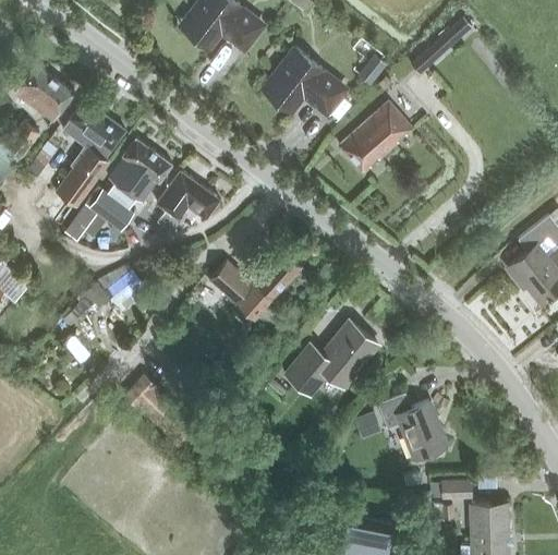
[(243,49),(261,26),(238,9),(239,7),(230,0),(202,0),(184,24),(210,44),(225,25),(230,29),(226,36),(243,49)]
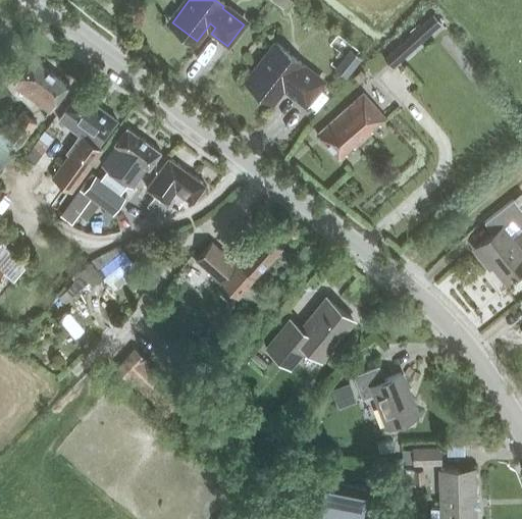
[(269,0),(269,1),(286,15),(294,5),(286,0),(269,0)]
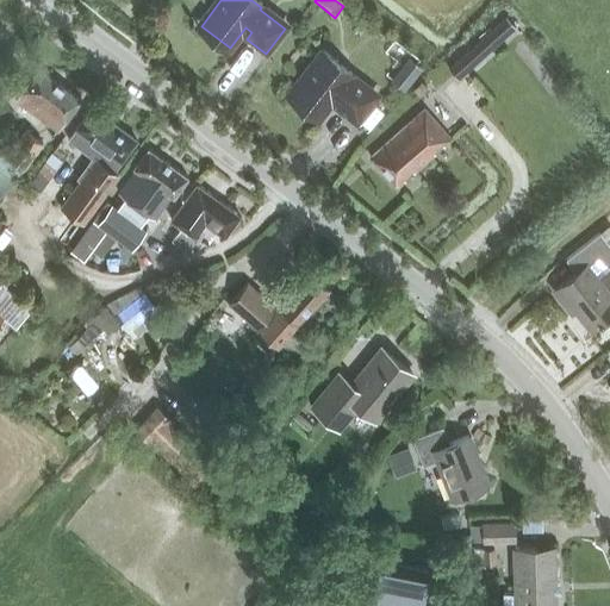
[(474,69),(504,41),(493,30),(464,57),(474,69)]
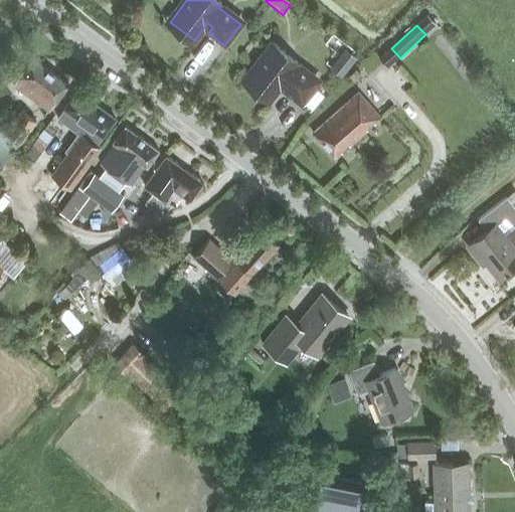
[(300,104),(316,82),(295,66),(297,64),(272,45),(245,80),(270,100),(283,82),(288,87),(284,92),(300,104)]
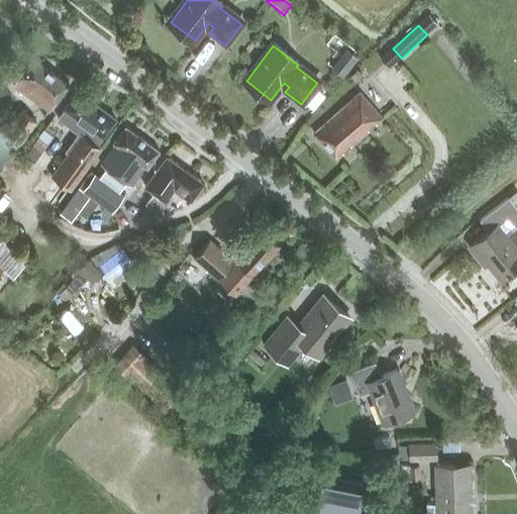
[(48,114),(68,87),(32,61),(12,87),(48,114)]
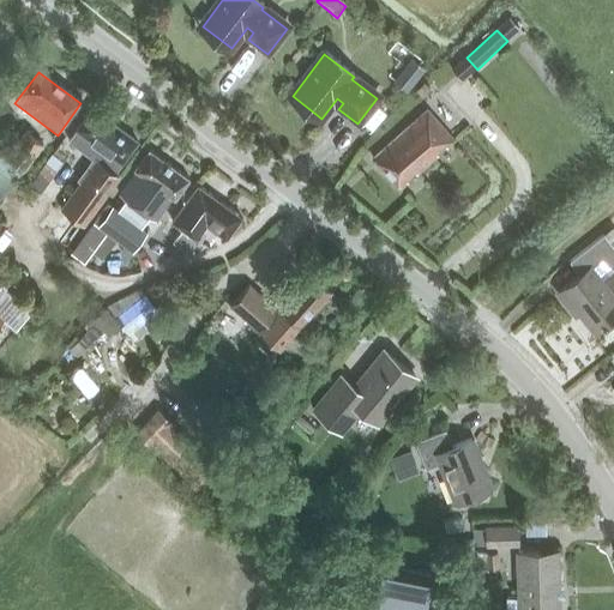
[(68,144),(94,162),(89,168),(92,170),(61,212),(83,227),(118,179),(114,176),(137,144),(92,112),(68,144)]
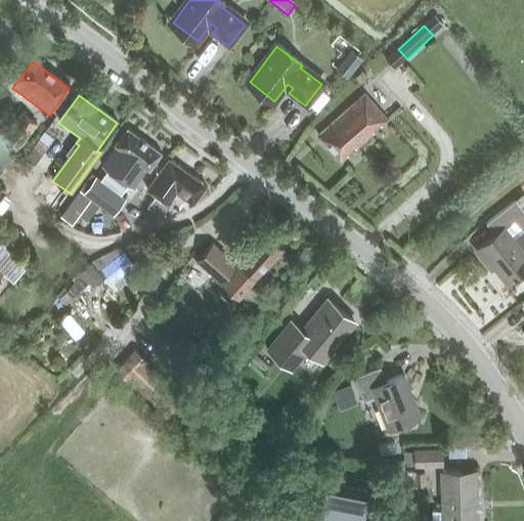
[(387,123),(386,121),(364,96),(318,138),(341,164),(347,158),(345,156),(353,149),(355,152),(374,135),(372,133),(379,126),(381,128),(387,123)]
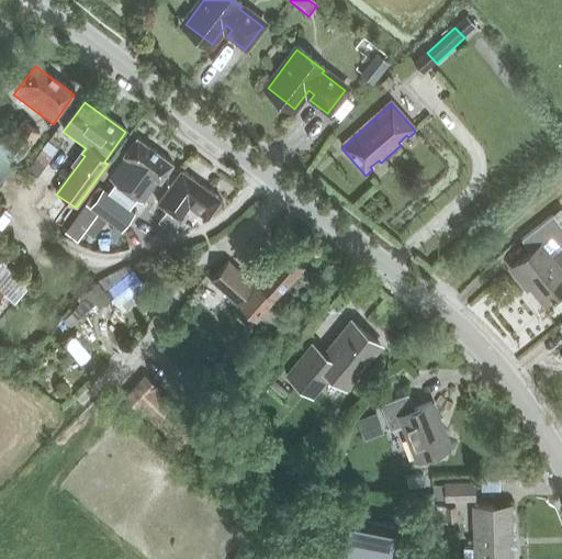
[(22,158),(38,135),(23,123),(6,146),(1,143),(0,144),(0,182),(20,157),(22,158)]
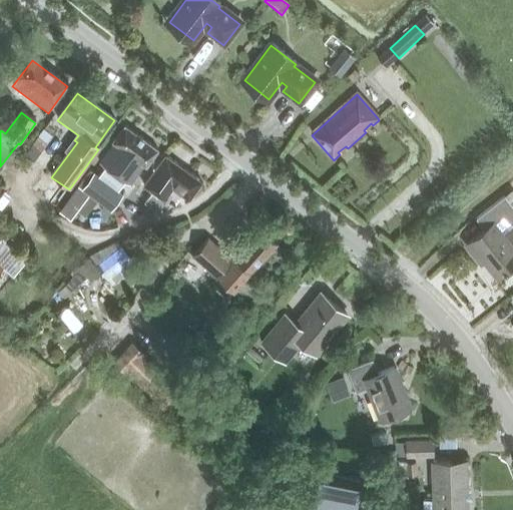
[(129,186),(143,167),(145,169),(157,152),(124,128),(112,144),(114,146),(100,165),(105,169),(98,178),(118,193),(125,183),(129,186)]
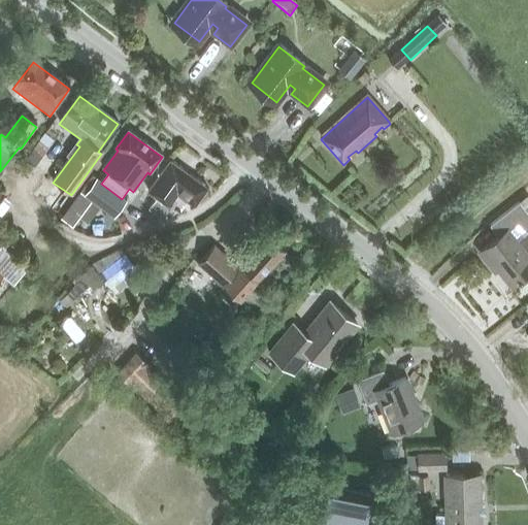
[(174,211),(183,200),(194,208),(207,190),(170,162),(147,193),(157,200),(149,210),(164,223),(168,222),(174,212),(174,211)]
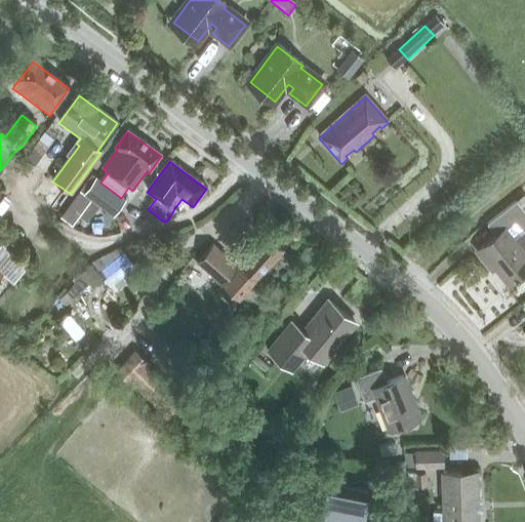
[(113,218),(125,201),(121,198),(101,183),(95,179),(83,196),(79,193),(59,218),(72,229),(91,202),(113,218)]
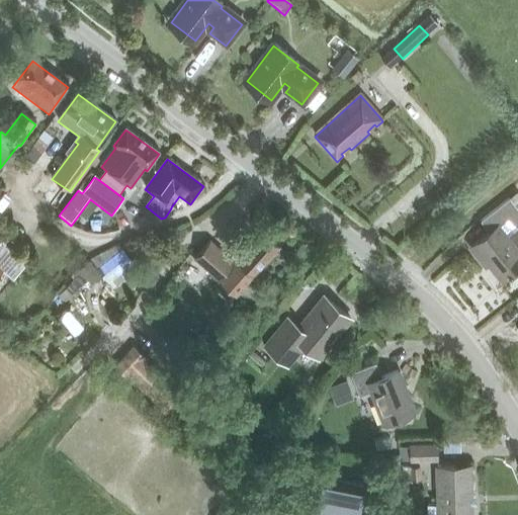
[(517,195),(517,194),(509,200),(517,211),(517,195)]
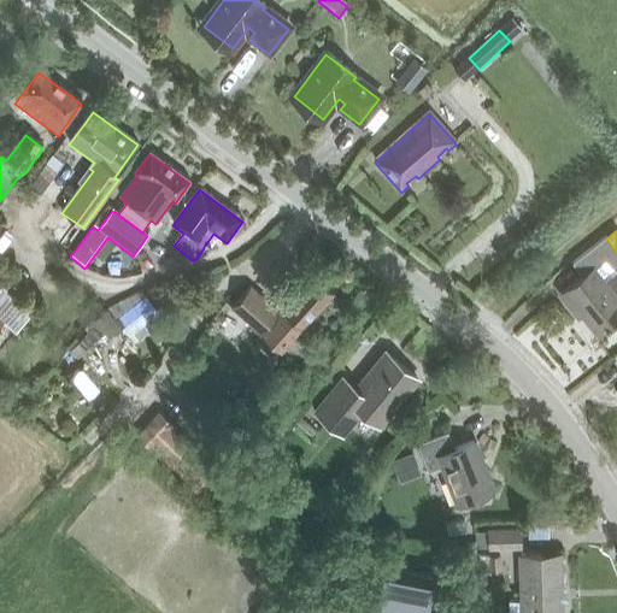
[(616,319),(616,302),(612,295),(616,290),(616,277),(611,271),(616,265),(616,252),(606,239),(571,266),(582,280),(560,298),(580,322),(583,319),(597,336),(616,319)]
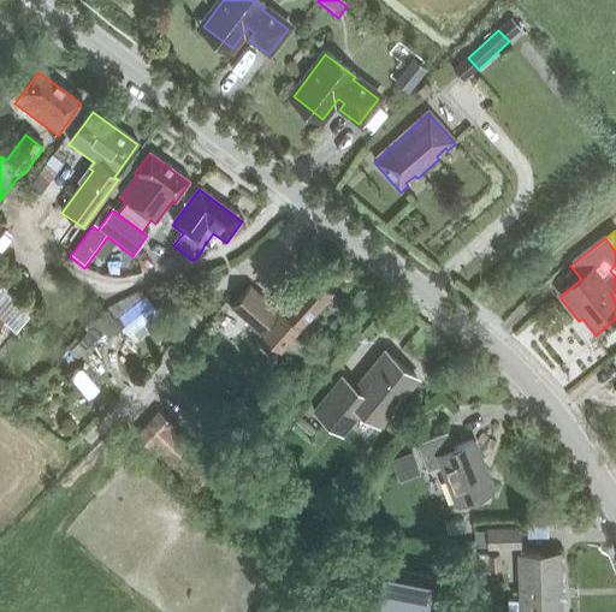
[(279,355),(331,297),(311,278),(278,315),(249,289),(230,310),(259,336),(258,337),(279,356),(279,355)]
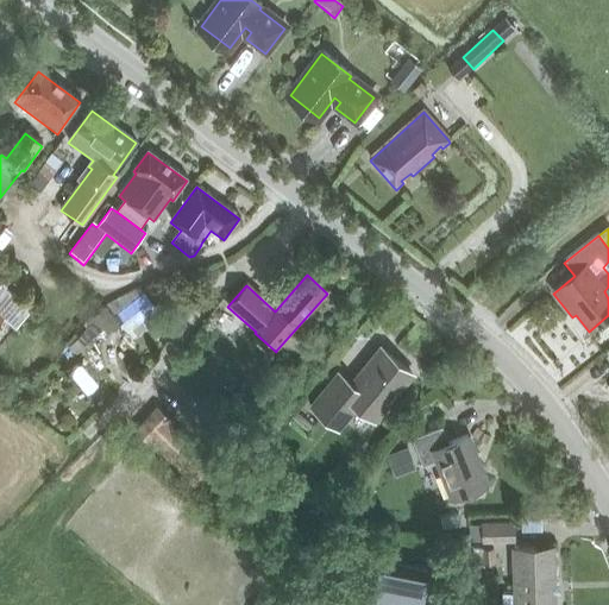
[(14,331),(32,310),(1,285),(0,287),(0,322),(2,321),(14,331)]
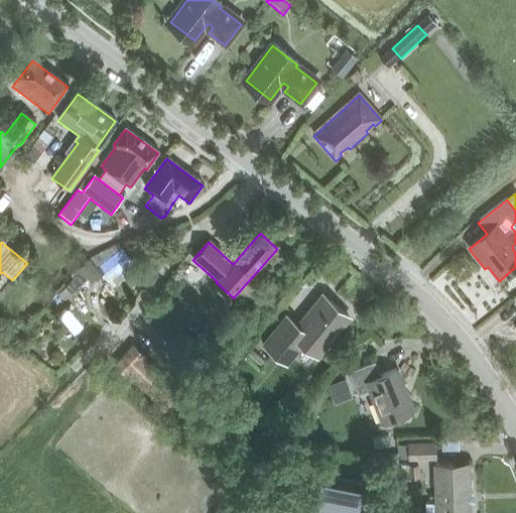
[(88,262),(101,276),(107,284),(112,290),(124,280),(119,275),(132,265),(121,252),(118,247),(101,255),(88,262)]
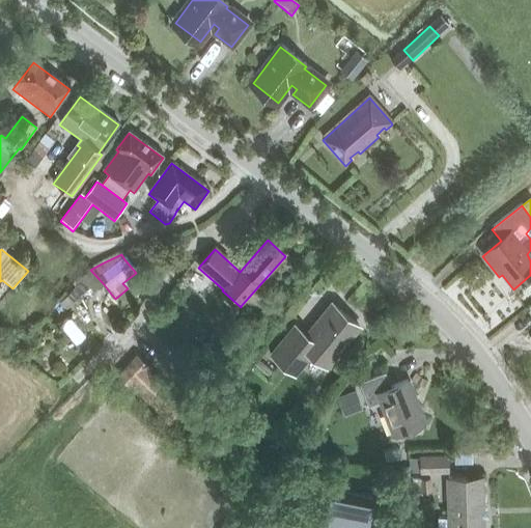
[(93,294),(104,284),(90,270),(80,279),(93,294)]
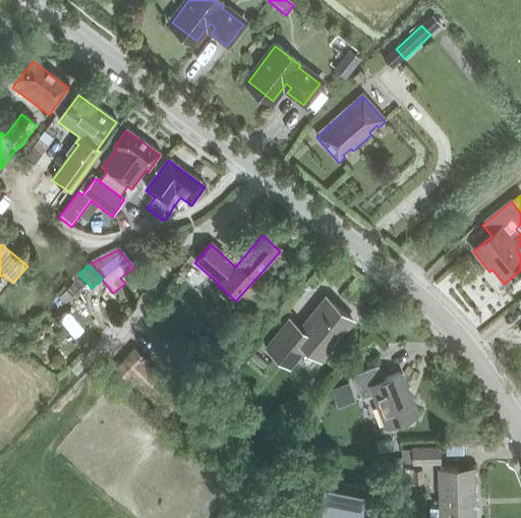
[(320,361),(351,324),(325,301),(299,333),(288,324),(266,350),(289,368),(304,349),(320,361)]
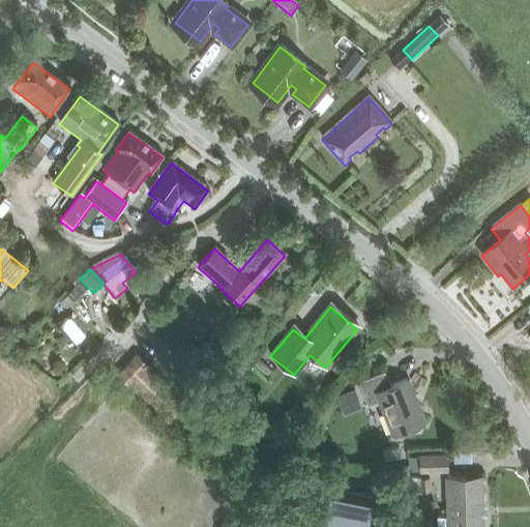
[(189,406),(176,393),(148,369),(149,368),(136,356),(116,377),(129,388),(130,388),(157,413),(156,414),(170,427),(189,406)]
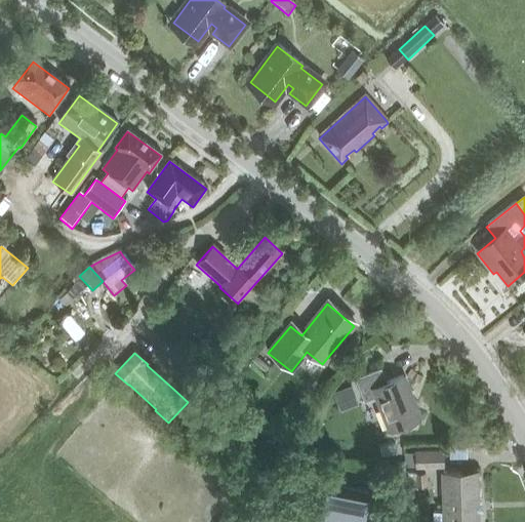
[(389,432),(418,419),(402,378),(386,385),(380,370),(355,380),(364,403),(376,399),(389,432)]
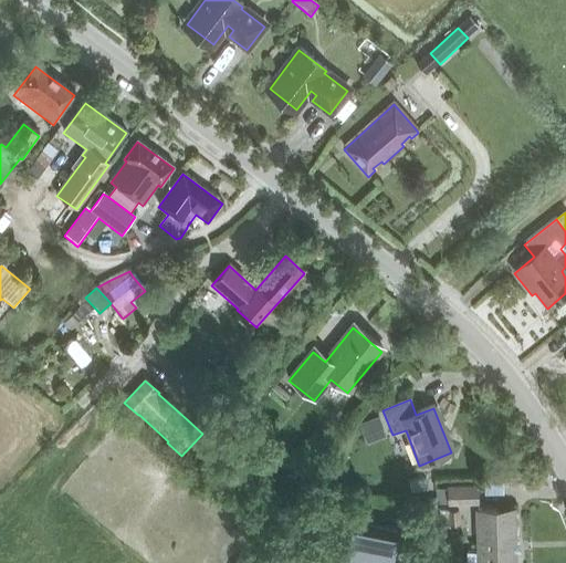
[(386,439),(378,419),(359,426),(366,447),(386,439)]
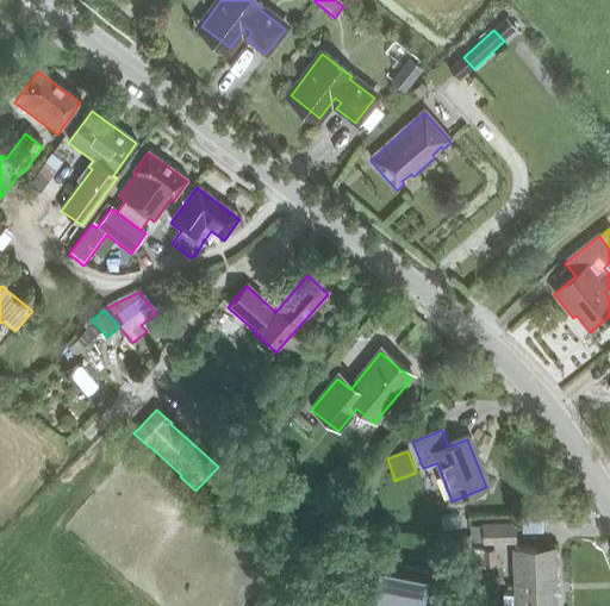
[(271,474),(271,468),(266,462),(260,463),(256,468),(256,473),(266,478),(271,474)]
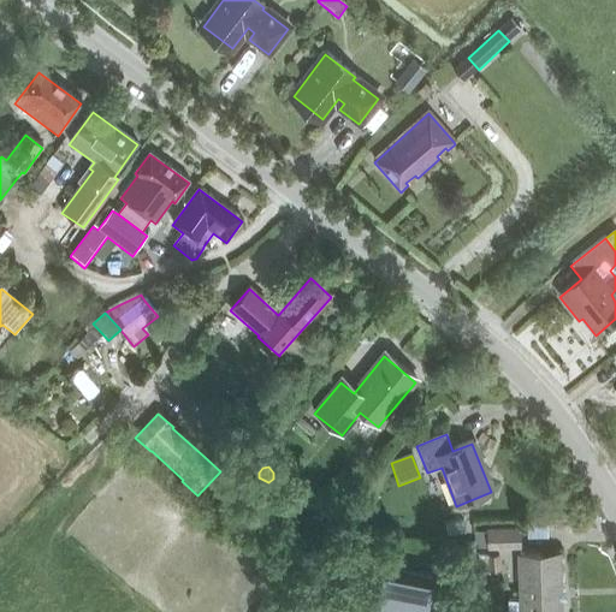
[(465,535),(463,523),(444,527),(446,538),(465,535)]
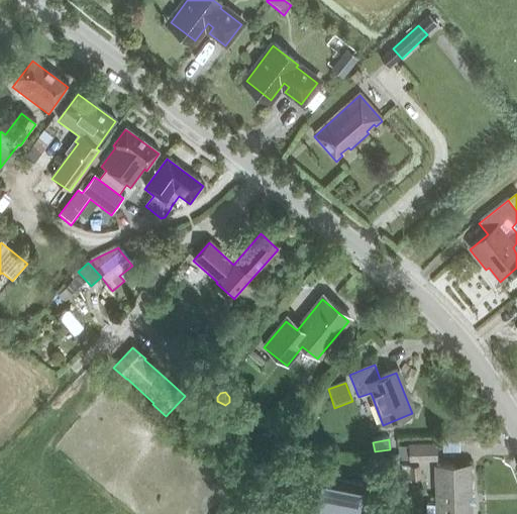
[(409,463),(435,461),(435,446),(409,446),(409,463)]
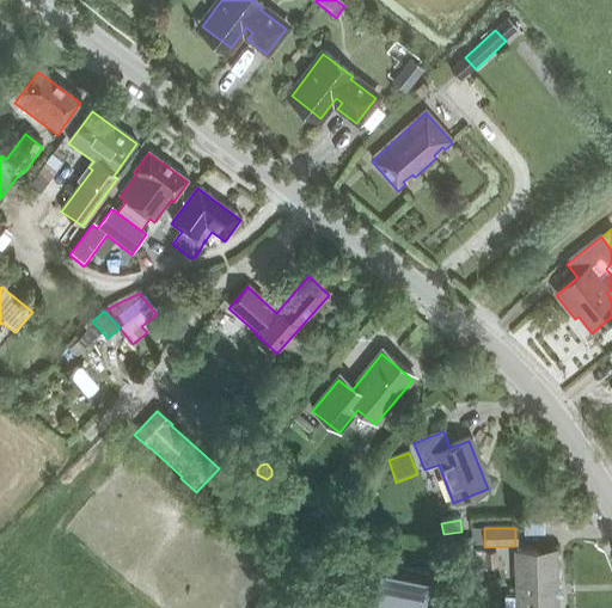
[(422,607),(428,577),(398,571),(402,558),(372,552),(365,583),(375,584),(371,607),(422,607)]
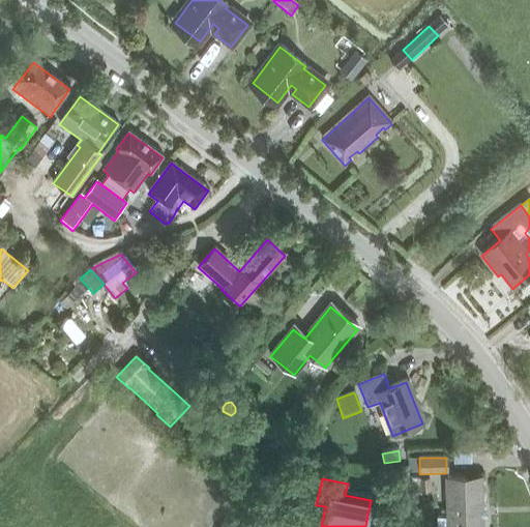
[(420,495),(430,494),(430,480),(419,480),(419,479),(411,480),(411,496),(420,496),(420,495)]
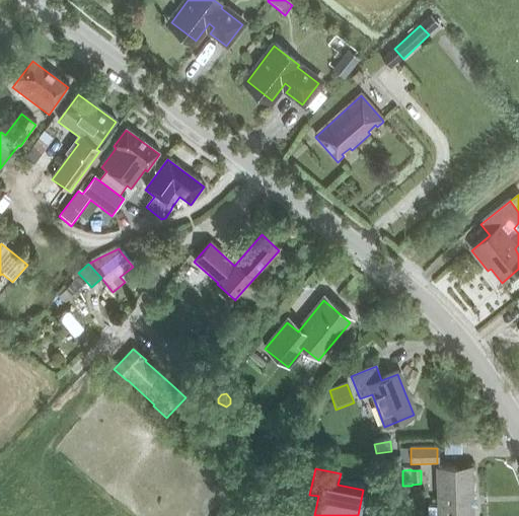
[(471,515),(470,469),(437,470),(438,515),(471,515)]
